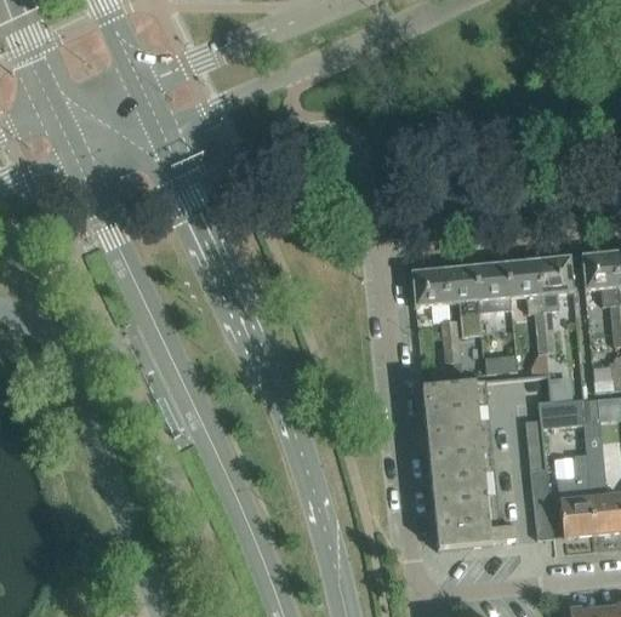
[(619,306),(613,251),(581,255),(585,291),(602,290),(603,307),(610,307),(619,306)]
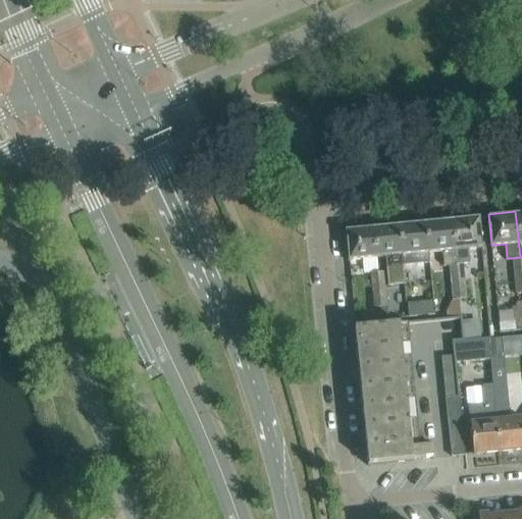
[(482,246),(479,215),(452,217),(456,263),(462,262),(470,261),(468,247),(482,246)]
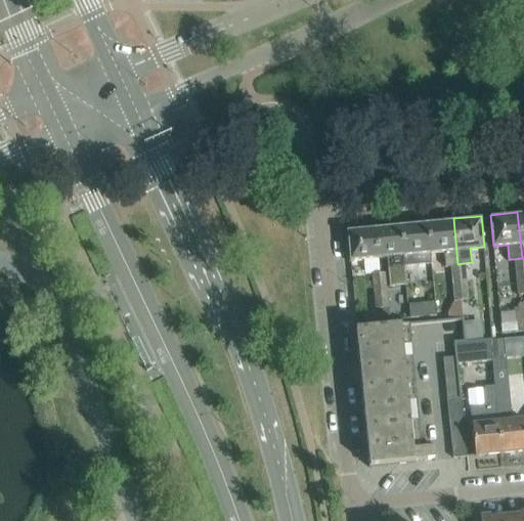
[(457,264),(453,218),(427,221),(430,252),(444,250),(445,265),(450,264),(457,264)]
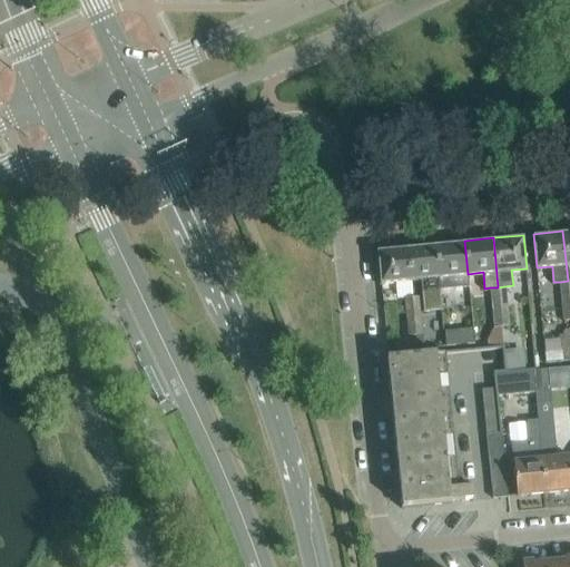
[(468,274),(464,241),(435,243),(440,287),(469,285),(468,274)]
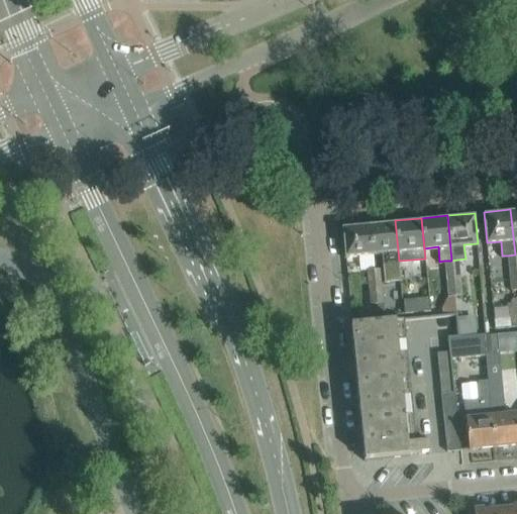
[(399,261),(395,220),(369,223),(372,253),(375,252),(381,252),(384,280),(401,279),(399,261)]
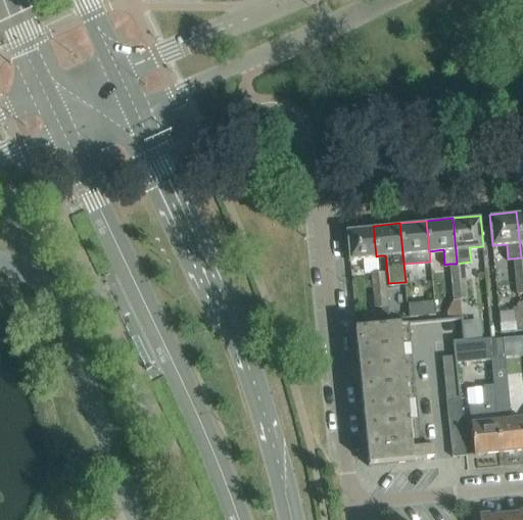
[(376,256),(373,226),(345,229),(348,258),(366,257),(367,270),(380,268),(379,255),(376,256)]
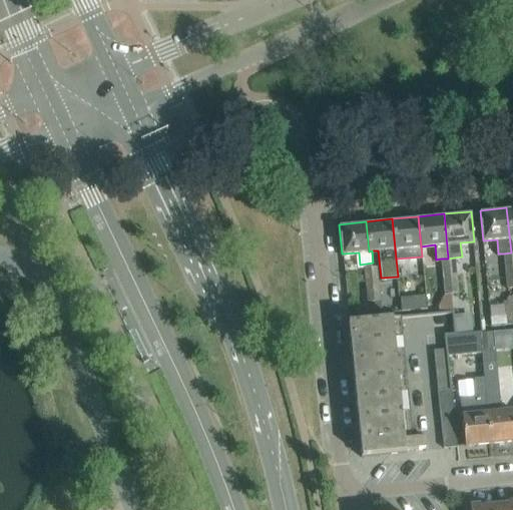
[(512,251),(511,252),(504,253),(506,272),(512,271),(512,251)]
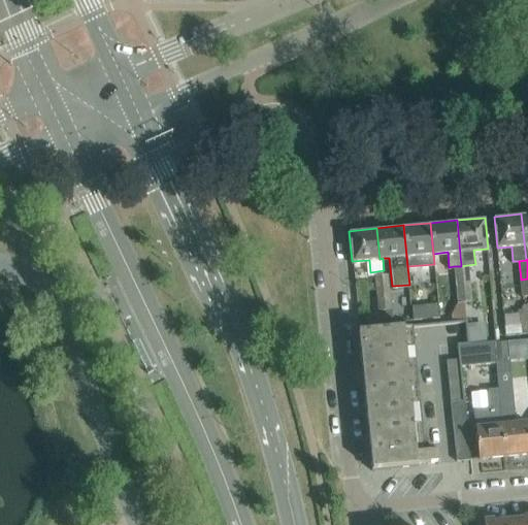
[(469,285),(467,266),(467,265),(461,266),(454,266),(456,285),(469,285)]
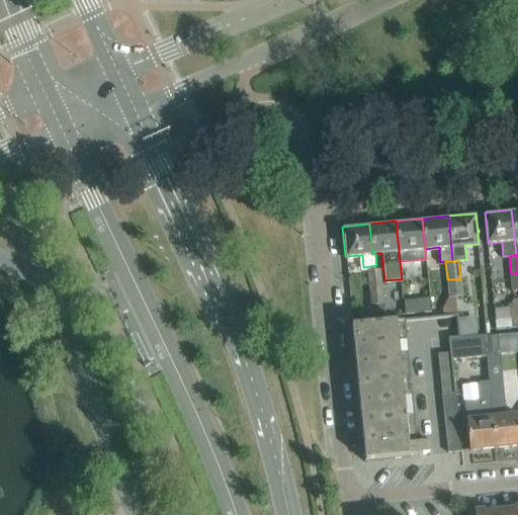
[(379,267),(367,269),(369,287),(381,286),(379,267)]
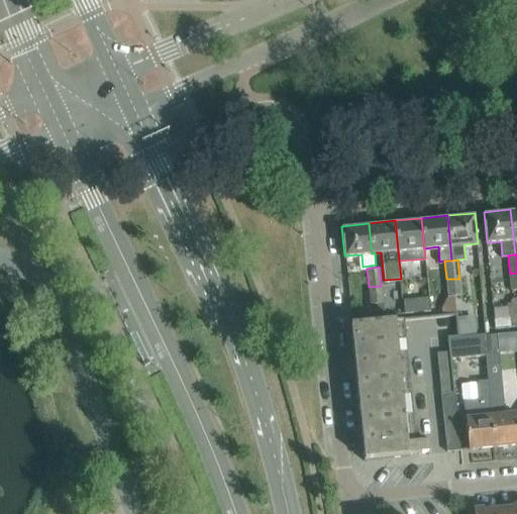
[(460,295),(459,279),(446,279),(447,296),(454,295),(460,295)]
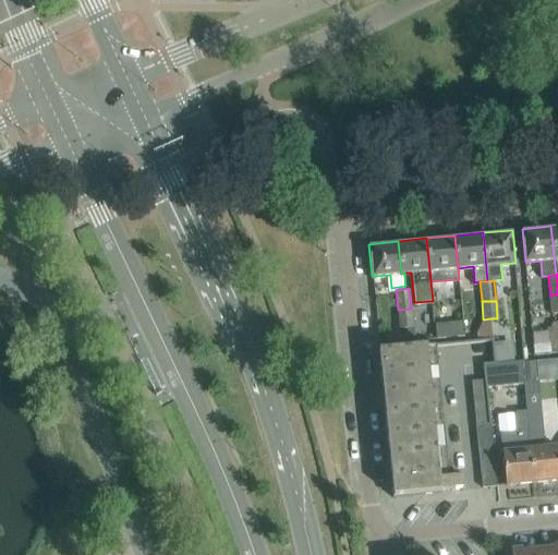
[(413,326),(411,309),(398,310),(400,327),(413,326)]
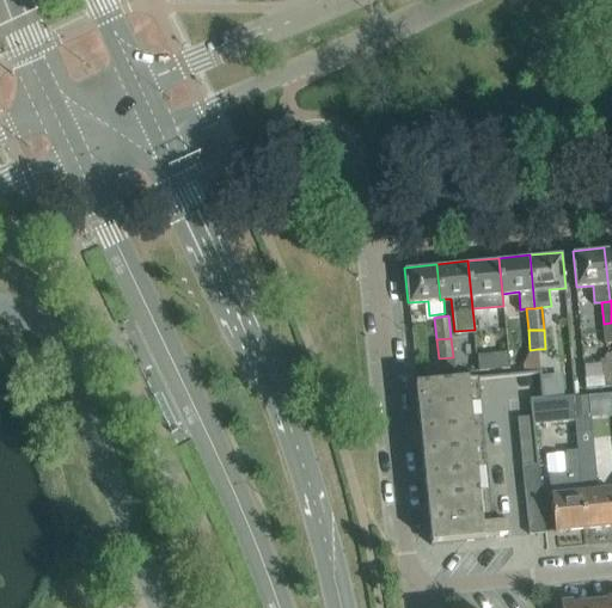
[(478,352),(479,369),(509,367),(508,350),(478,352)]
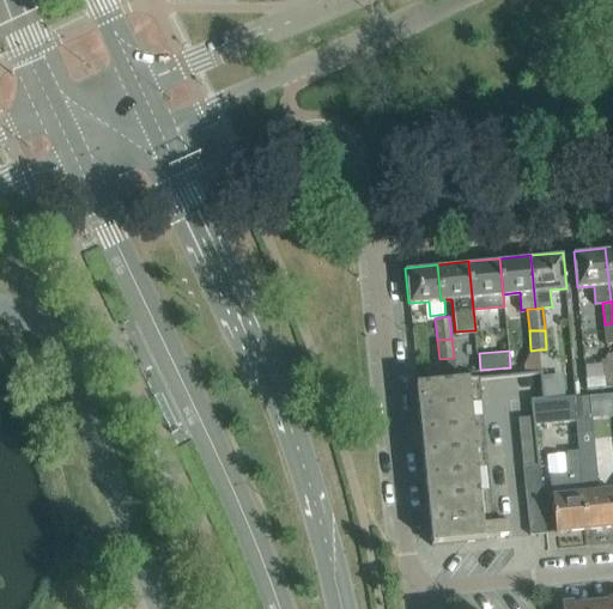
[(418,382),(416,382),(432,542),(484,536),(510,533),(509,517),(493,518),(479,376),(439,379),(418,382)]
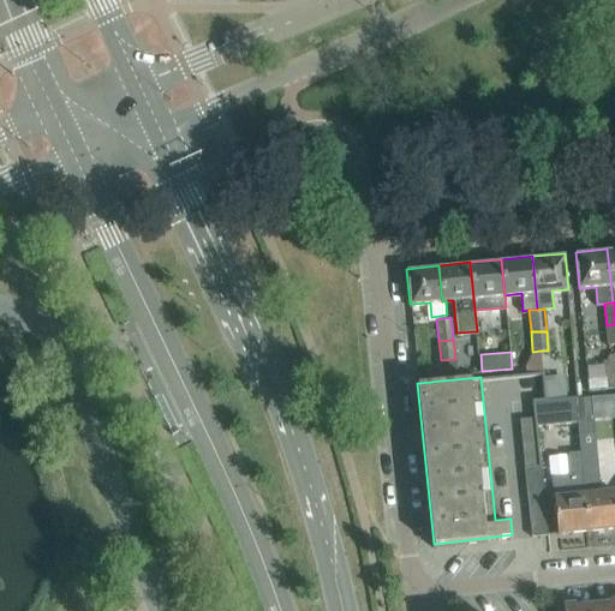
[(591,395),(577,396),(578,419),(592,418),(591,395)]
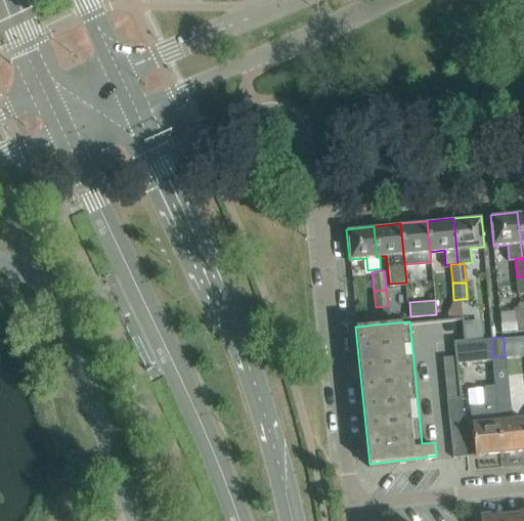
[(492,357),(491,338),(466,341),(455,342),(456,355),(457,361),(492,357)]
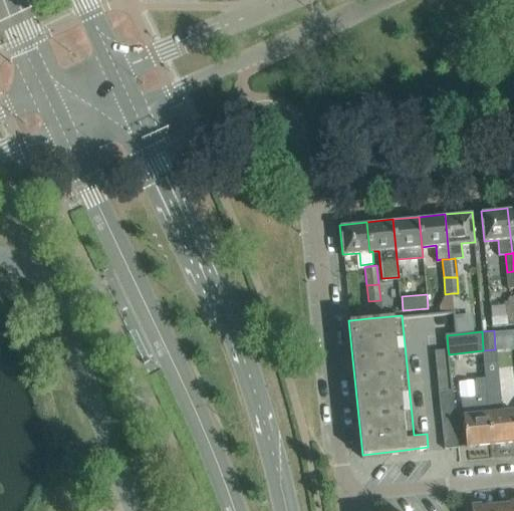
[(448,348),(434,349),(435,357),(449,356),(449,354),(448,348)]
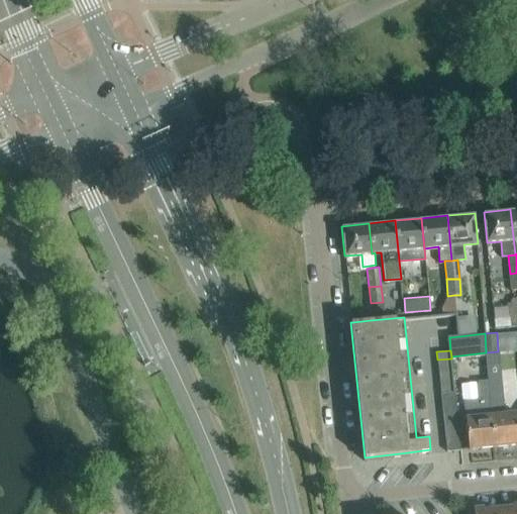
[(498,351),(486,352),(488,372),(488,378),(495,444),(516,441),(516,411),(504,413),(500,371),(498,351)]
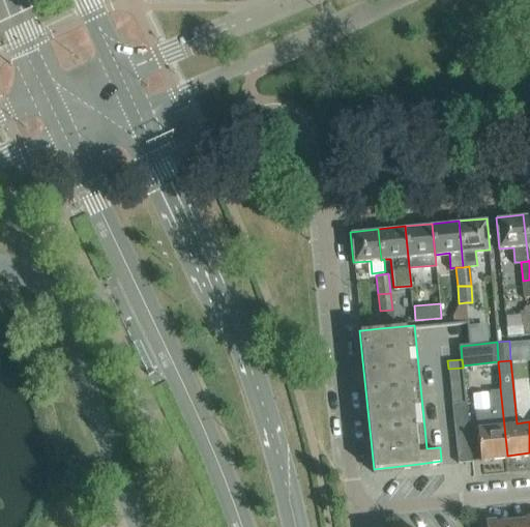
[(463,368),(448,369),(449,377),(464,376),(463,368)]
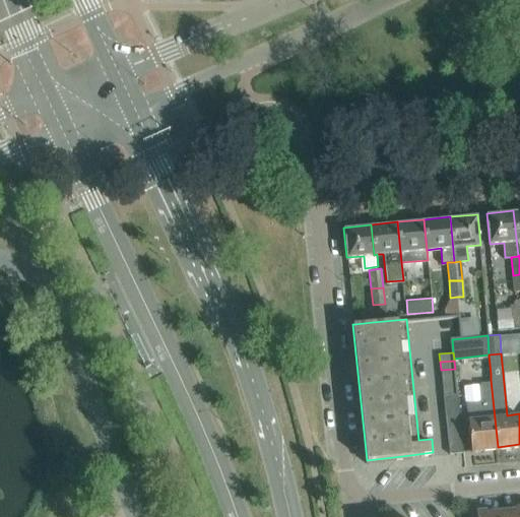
[(455,369),(441,370),(442,378),(456,376),(455,369)]
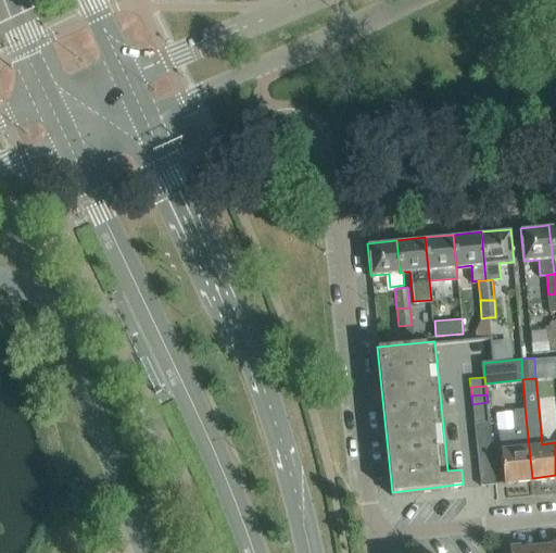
[(488,402),(472,404),(474,413),(488,411),(488,402)]
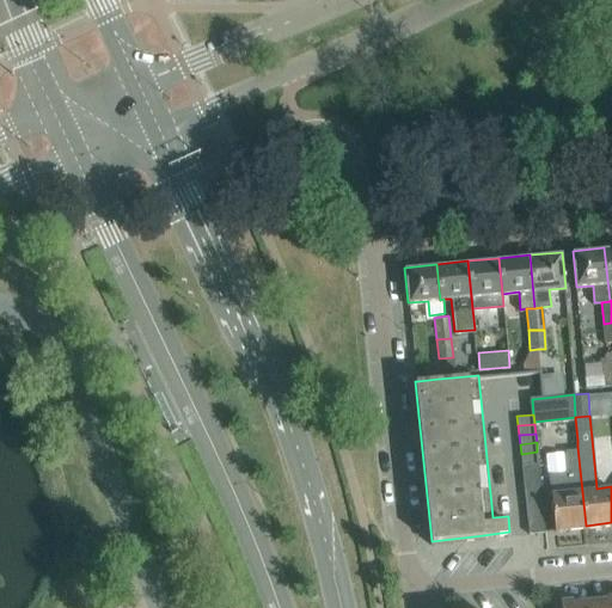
[(568,471),(549,473),(555,529),(586,526),(577,447),(565,448),(568,471)]
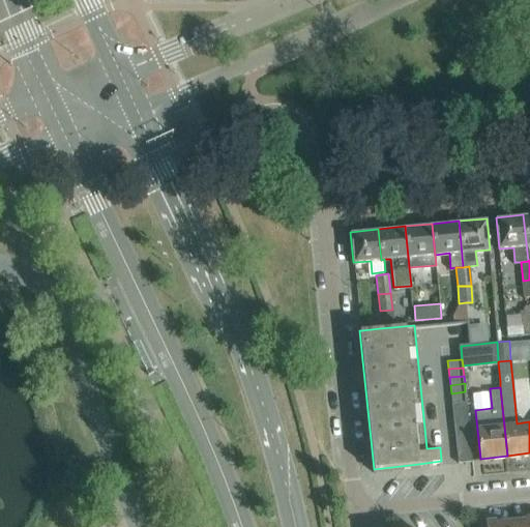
[(465,391),(451,393),(451,399),(452,402),(466,401),(465,391)]
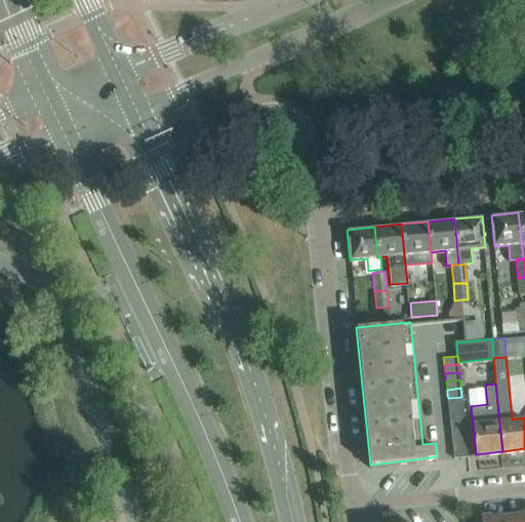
[(461,397),(448,398),(449,406),(462,405),(461,397)]
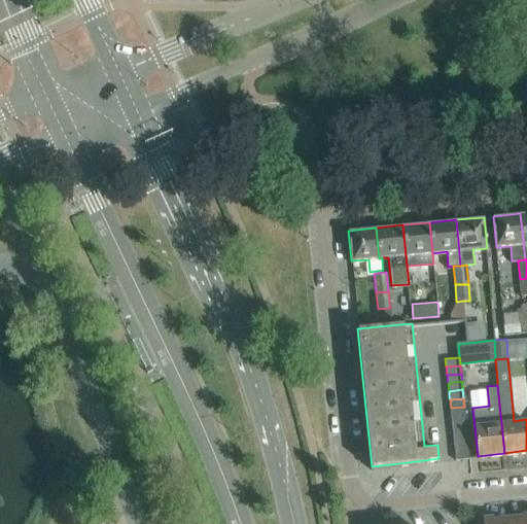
[(464,407),(451,408),(452,416),(465,415),(464,407)]
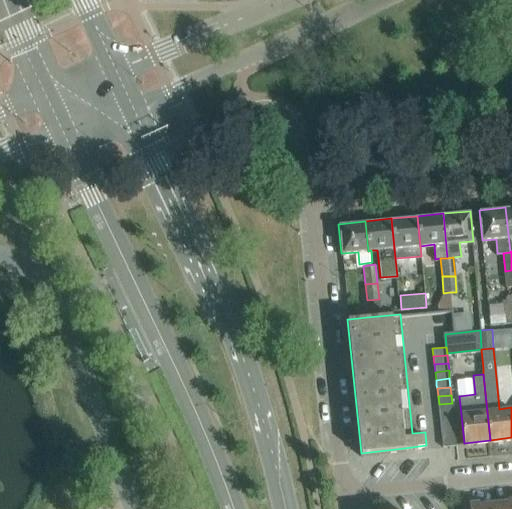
[(452,403),(439,404),(439,413),(453,411),(452,406),(452,403)]
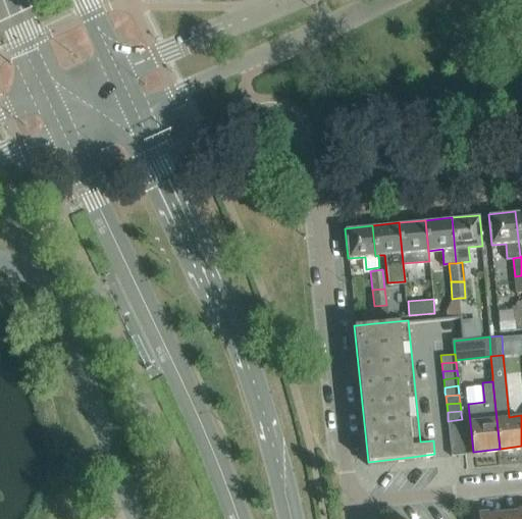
[(462,419),(448,421),(449,429),(462,427),(462,419)]
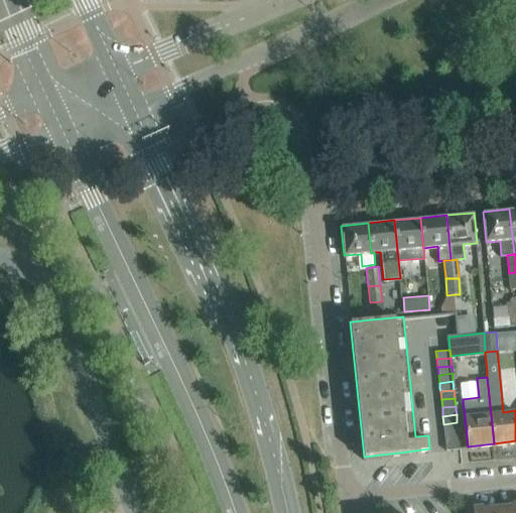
[(457,422),(443,424),(444,432),(458,430),(458,428),(458,427),(457,422)]
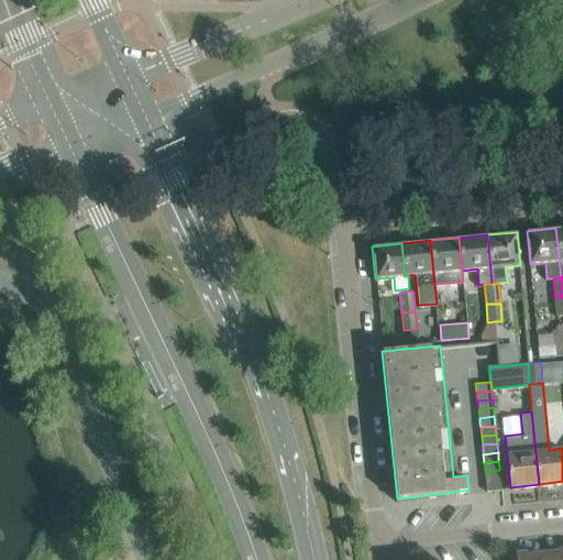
[(499,470),(485,472),(486,481),(500,480),(499,470)]
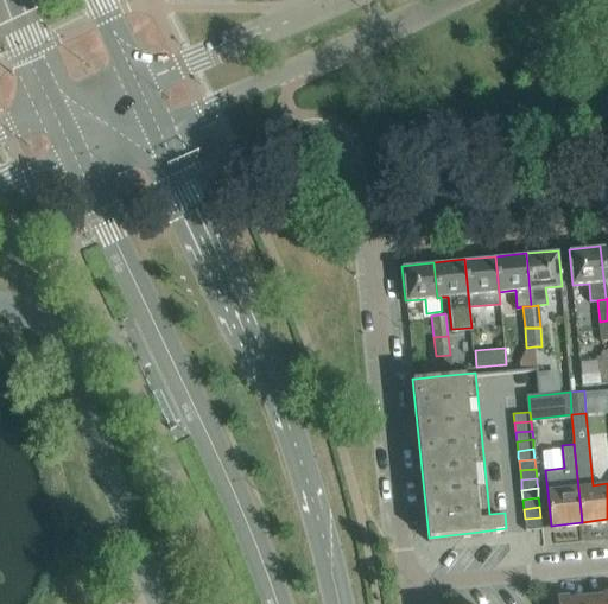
[(540,517),(525,519),(526,528),(542,527),(540,517)]
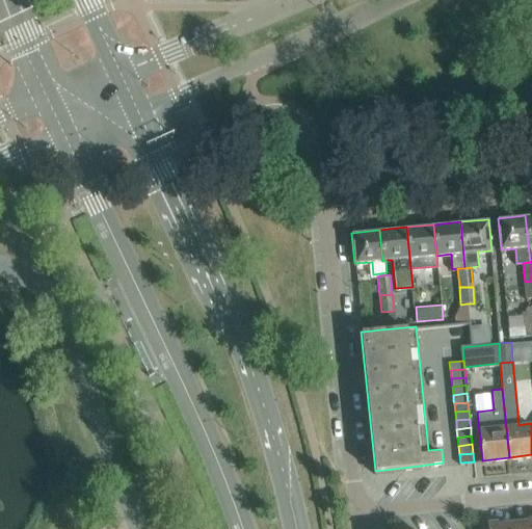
[(531,528),(531,517),(527,518),(527,520),(512,522),(512,528),(531,528)]
